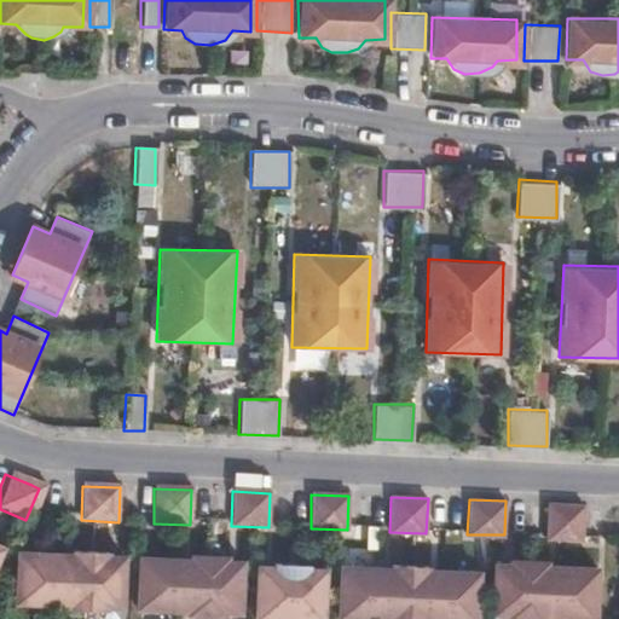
[(583,539),(583,504),(548,503),(547,537),(583,539)]
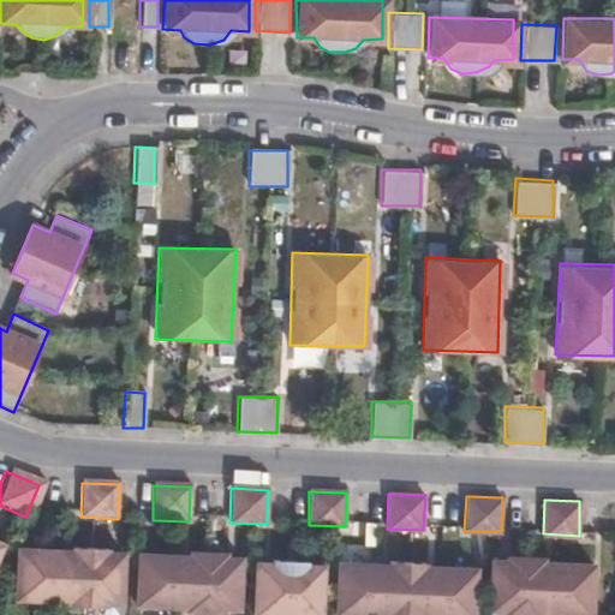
[(121,605),(123,554),(107,554),(107,550),(71,549),(71,551),(16,551),(15,602),(69,604),(69,608),(105,609),(106,605),(121,605)]
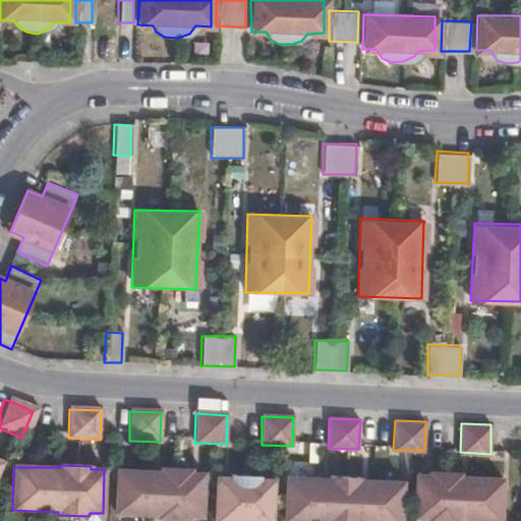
[(203,516),(205,472),(190,472),(189,469),(160,468),(160,471),(117,469),(115,514),(159,514),(158,518),(189,519),(189,516),(203,516)]
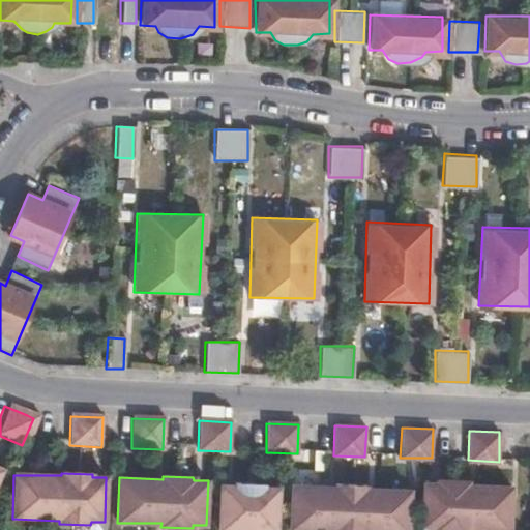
[(453,529),(490,483),(468,482),(468,479),(436,478),(436,481),(423,481),(421,526),(435,526),(435,529),(453,529)]
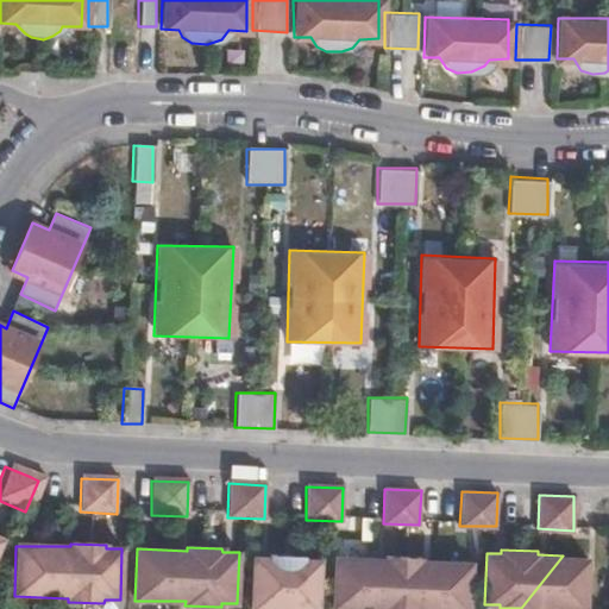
[(318,608),(320,559),(305,558),(305,554),(269,554),(269,558),(252,558),(251,608),(318,608)]
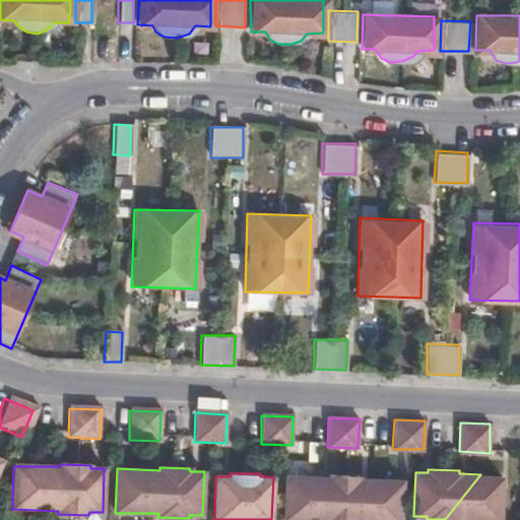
[(400,519),(402,478),(359,477),(359,474),(329,473),(328,476),(285,475),(284,519),(326,519),(400,519)]
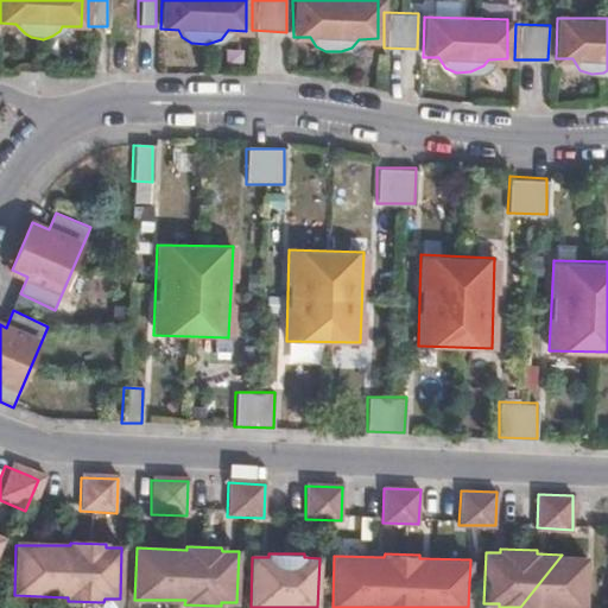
[(587,556),(562,555),(520,607),(534,607),(534,606),(586,606),(587,556)]
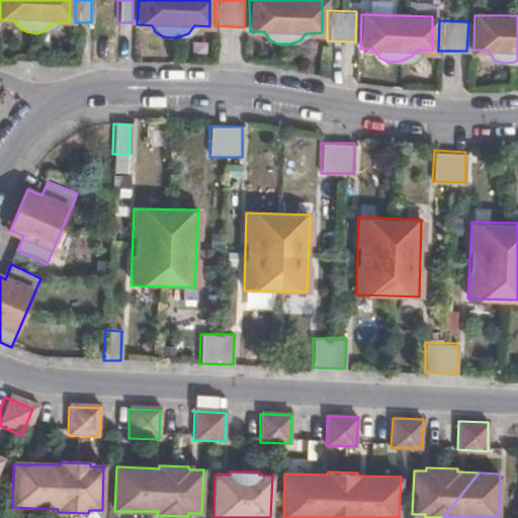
All buildings are outlined.
